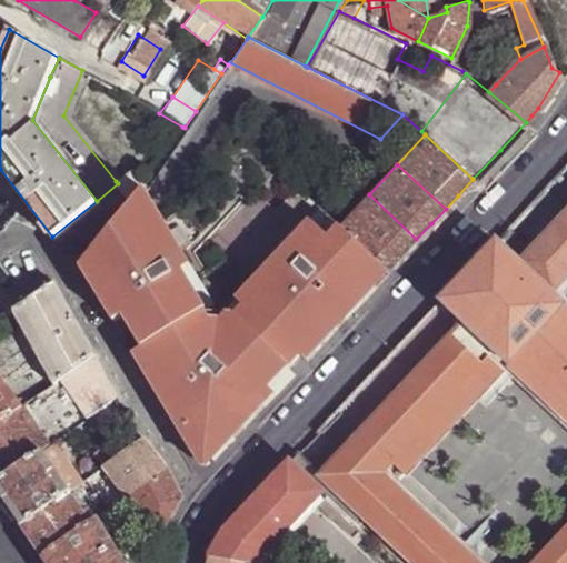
[(371,287),(388,270),(340,225),(319,205),(226,305),(224,314),(220,323),(204,318),(197,307),(209,299),(199,281),(190,285),(179,268),(188,263),(131,168),(116,181),(118,183),(131,200),(78,264),(92,289),(100,280),(117,307),(126,301),(149,339),(139,344),(130,350),(147,380),(192,455),(211,456),(220,448),(247,419),(305,359),(371,287)]
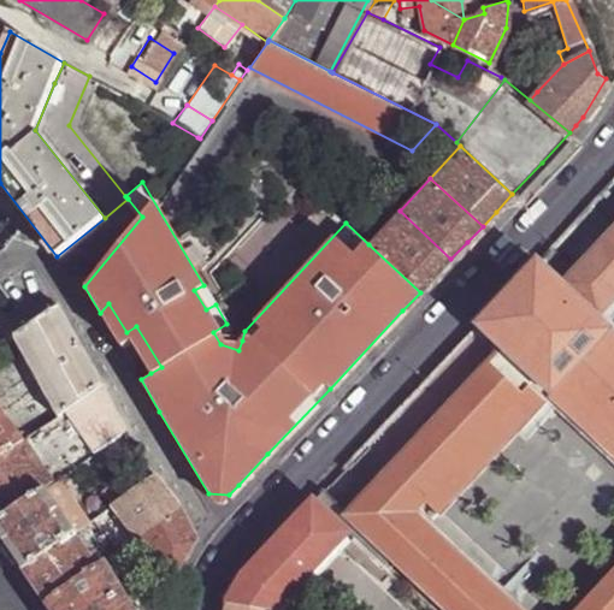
[(435,277),(450,259),(400,211),(371,242),(369,244),(420,292),(435,277)]
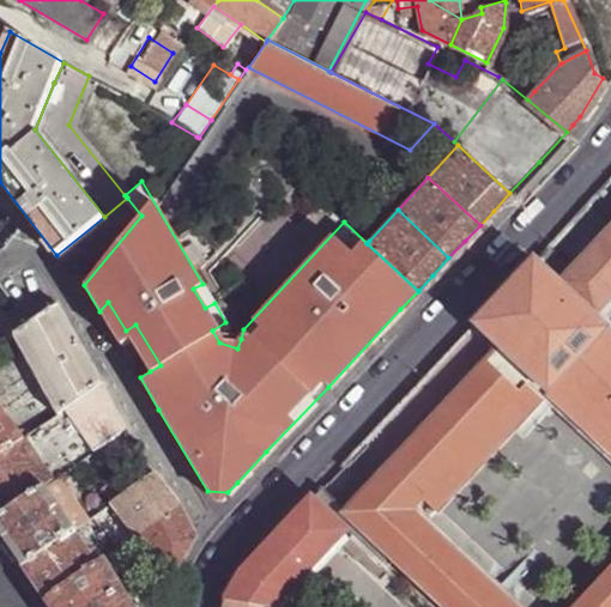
[(610,328),(592,310),(610,290),(610,219),(556,278),(532,255),(501,289),(610,389),(610,328)]
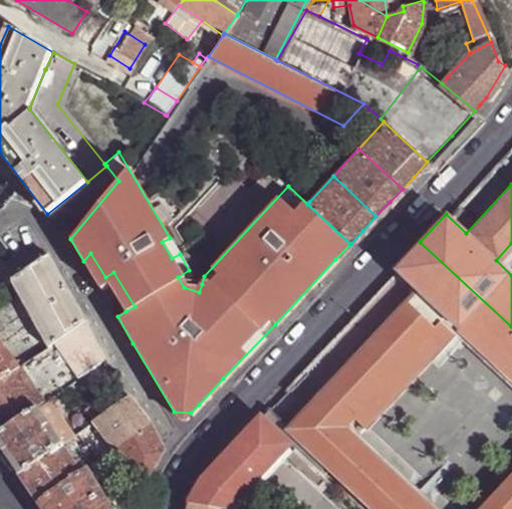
[(180,254),(170,238),(162,242),(172,258),(180,254)]
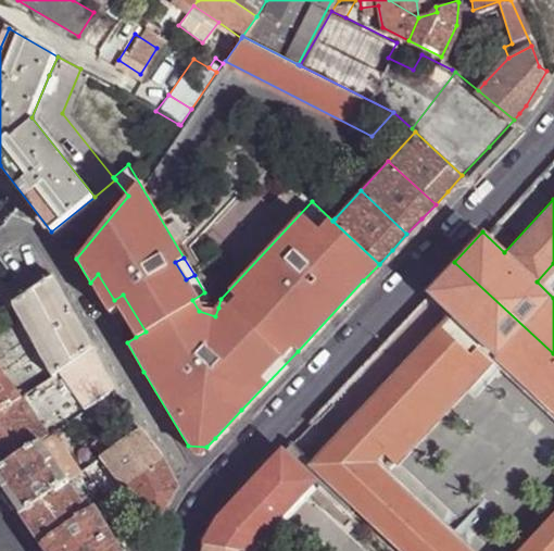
[(467,550),(370,459),(481,341),(553,409),(553,509),(514,550),(553,550),(553,353),(454,262),(426,291),(449,312),(309,462),(403,550),(467,550)]
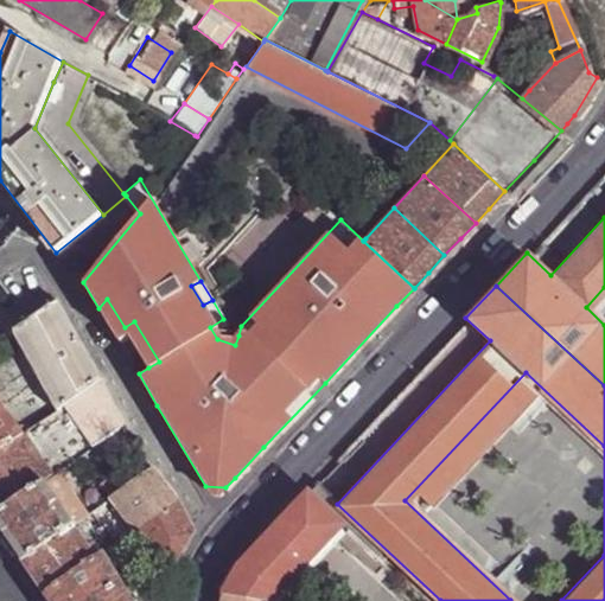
[(604,287),(586,307),(604,325),(604,287)]
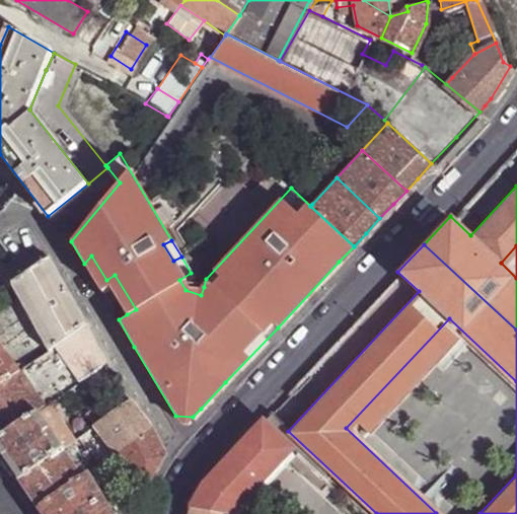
[(84,321),(46,253),(7,280),(47,348),(84,321)]
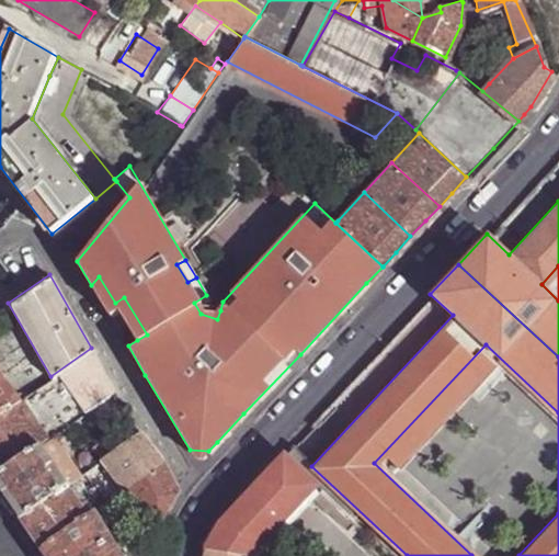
[(120,309),(137,340),(147,335),(124,297),(115,303),(99,276),(91,285),(110,315),(120,309)]
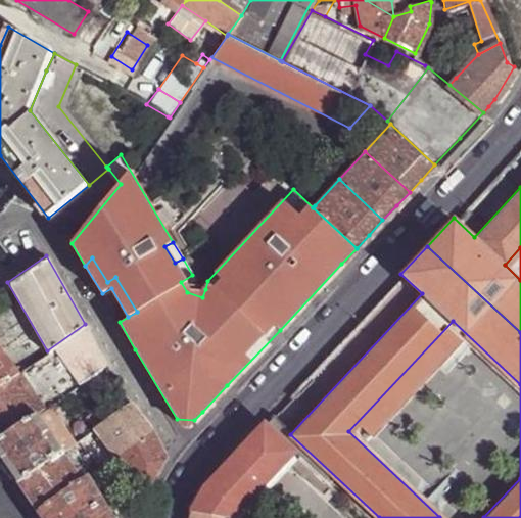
[(205,289),(181,282),(187,292),(202,297),(205,289)]
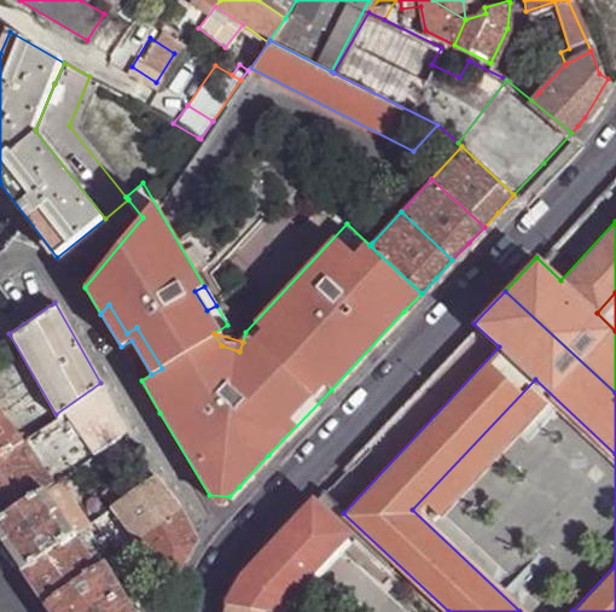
[(615,454),(535,379),(412,510),(519,611),(532,611),(433,518),(544,400),(615,466),(615,454)]
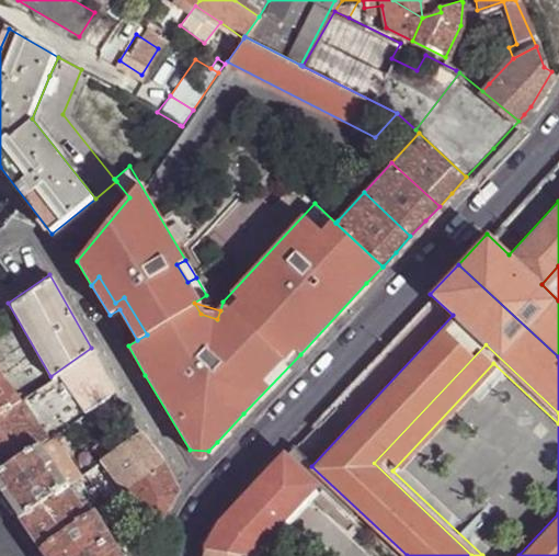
[(112,389),(91,348),(50,376),(42,382),(22,396),(19,398),(0,411),(0,471),(38,443),(52,433),(112,389)]
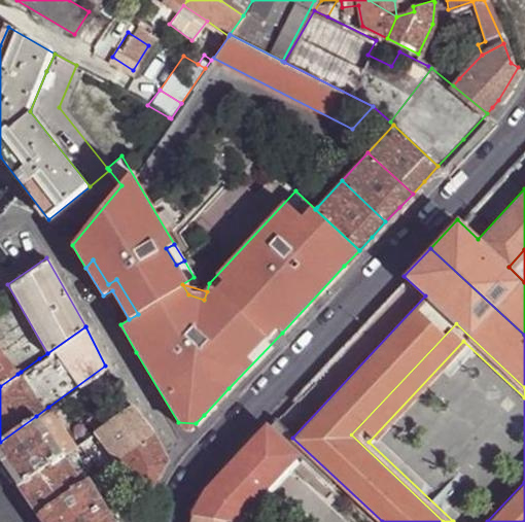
[(13,368),(0,348),(0,386),(18,374),(13,368)]
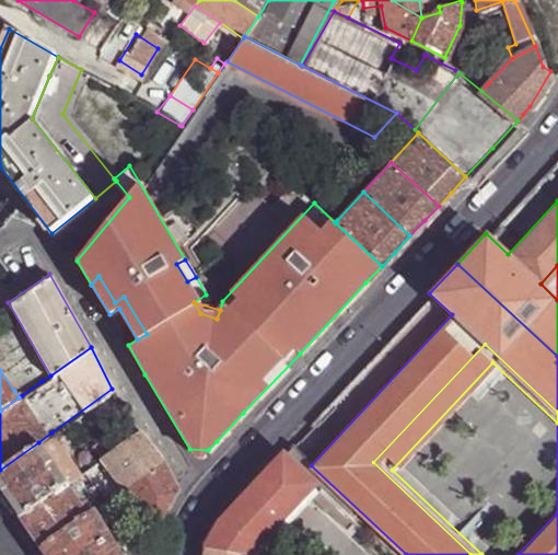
[(22,395),(42,381),(37,376),(18,389),(22,395)]
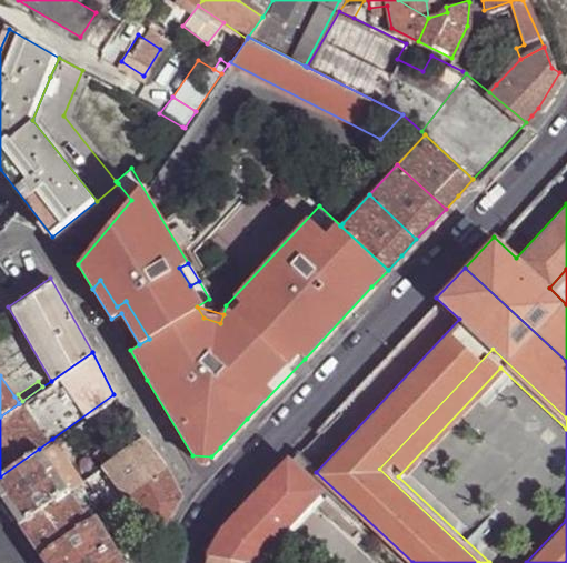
[(163,466),(141,436),(109,459),(102,464),(107,469),(110,466),(125,488),(122,490),(126,494),(163,466)]
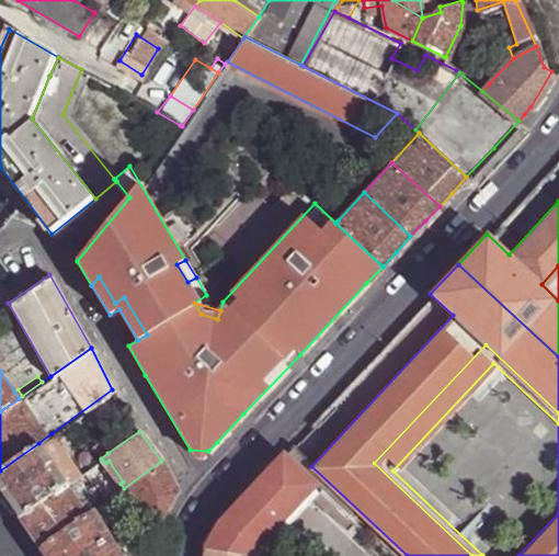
[(79,474),(52,433),(38,443),(66,483),(79,474)]
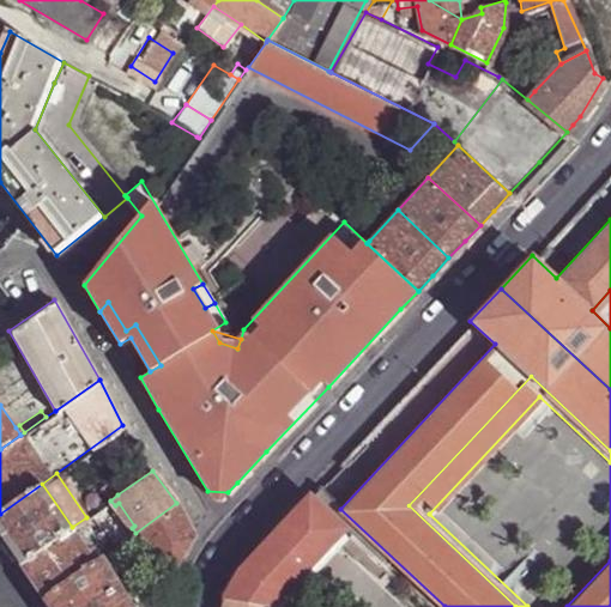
[(72,527),(42,484),(0,514),(0,533),(7,544),(20,564),(72,527)]
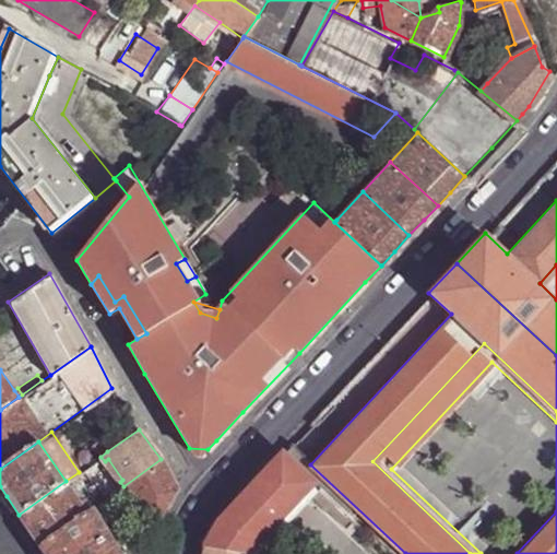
[(101,457),(107,451),(101,443),(76,459),(83,469),(101,457)]
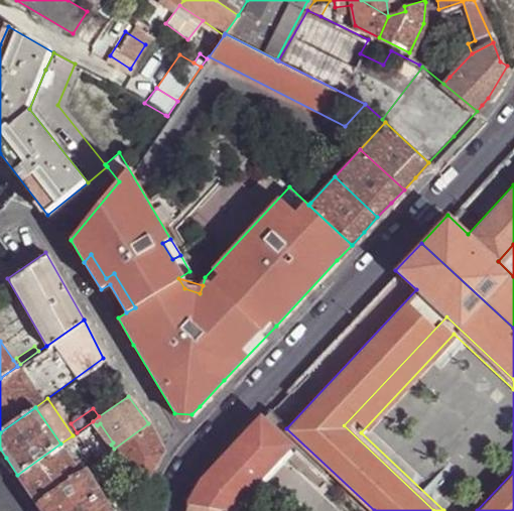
[(227,510),(227,509),(288,445),(259,417),(200,479),(187,500),(185,510),(227,510)]
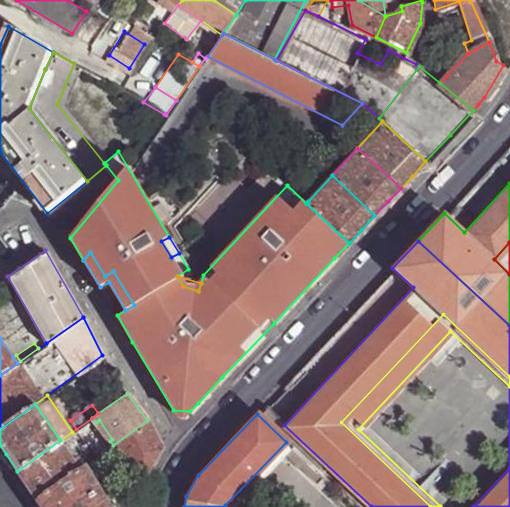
[(105,459),(117,451),(143,483),(156,454),(162,447),(147,420),(113,445),(101,453),(105,459)]
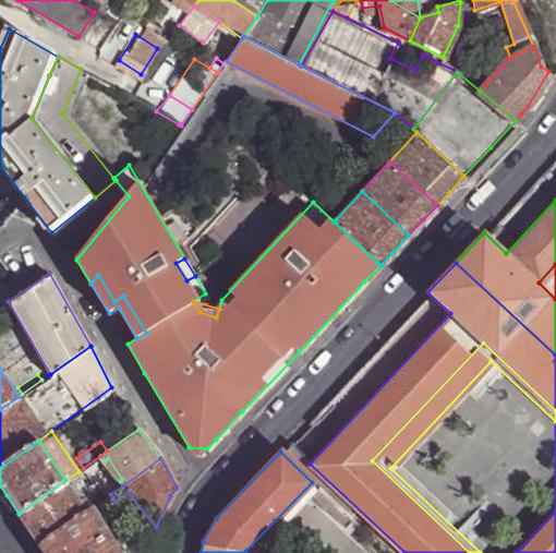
[(84,499),(80,501),(65,480),(19,514),(29,529),(40,544),(87,512),(83,505),(86,502),(84,499)]
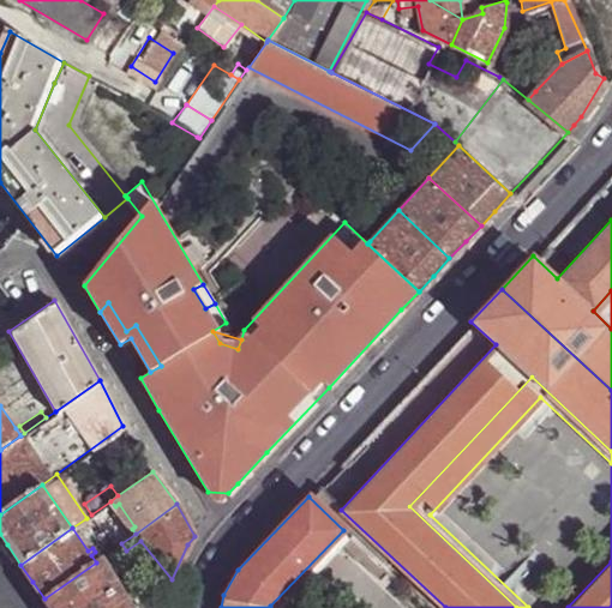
[(132,607),(102,558),(96,563),(45,599),(51,607),(132,607)]
